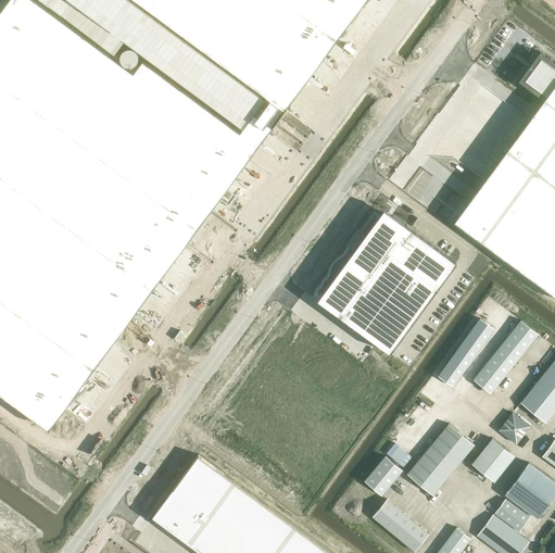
[(0,404),(38,432),(82,372),(61,356),(118,279),(139,294),(219,186),(199,171),(282,55),(303,72),(355,0),(38,0),(5,45),(0,40),(0,404)]
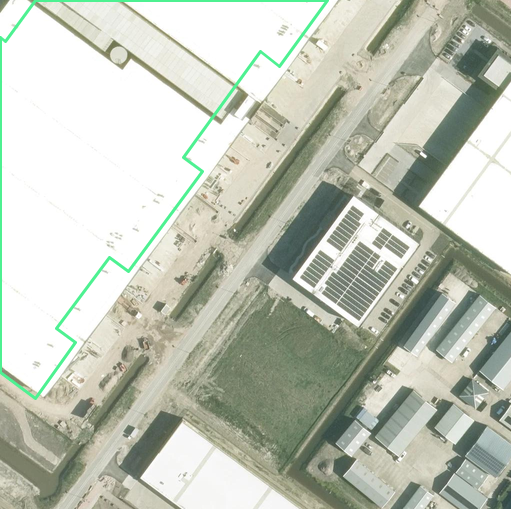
[(418,204),(417,206),(510,275),(510,61),(496,50),(489,60),(484,67),(477,77),(500,94),(493,103),(486,112),(486,113),(445,168),(445,169),(437,179),(418,204)]
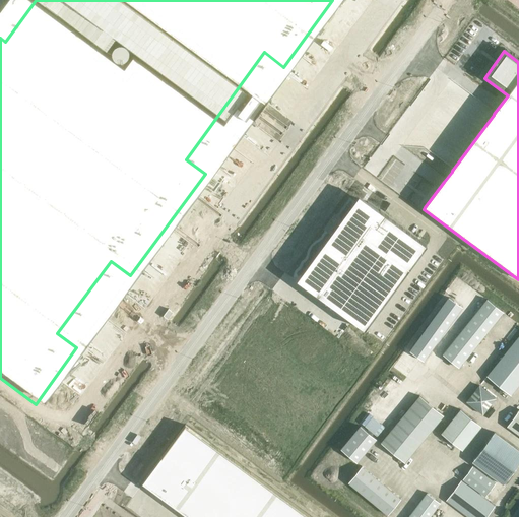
[(300,276),(296,282),(316,298),(347,321),(351,323),(364,332),(381,308),(426,247),(418,243),(401,230),(379,213),(367,204),(358,198),(351,206),(300,276)]
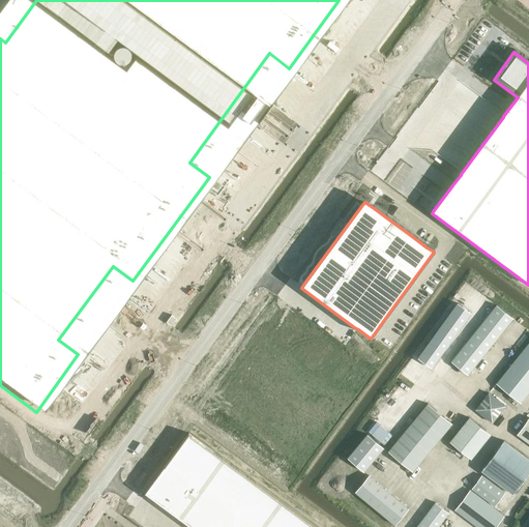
[(512,319),(516,316),(501,303),(498,306),(512,319)]
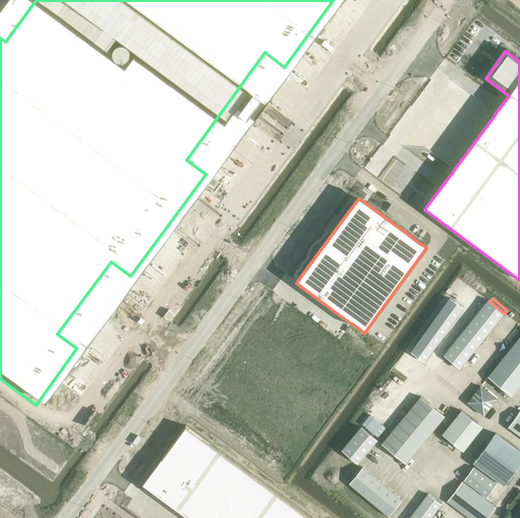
[(449,301),(410,355),(422,364),(462,310),(449,301)]
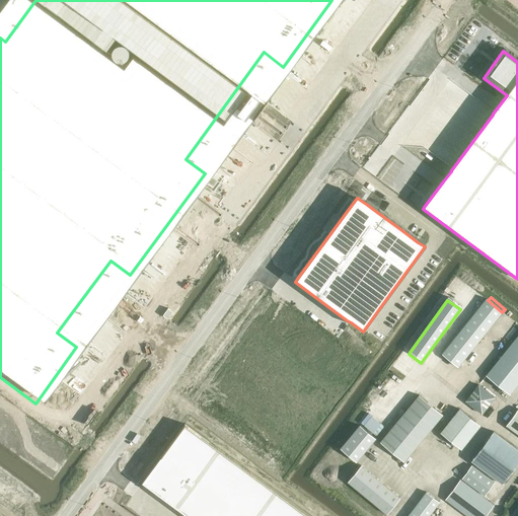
[(486,301),(441,357),(457,369),(502,314),(486,301)]
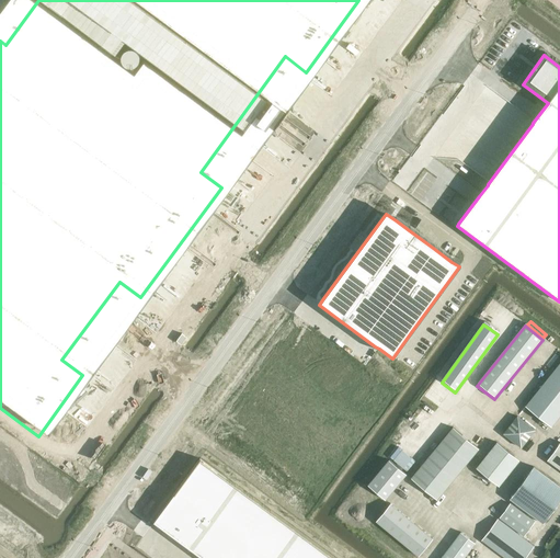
[(550,430),(559,417),(559,363),(524,409),(550,430)]
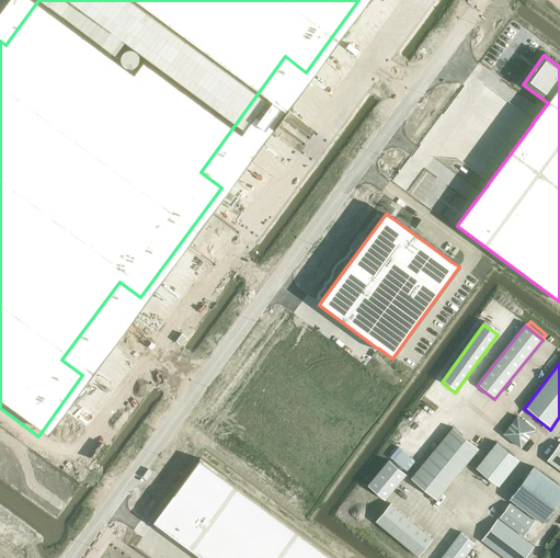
[(520,450),(534,433),(516,419),(503,436),(520,450)]
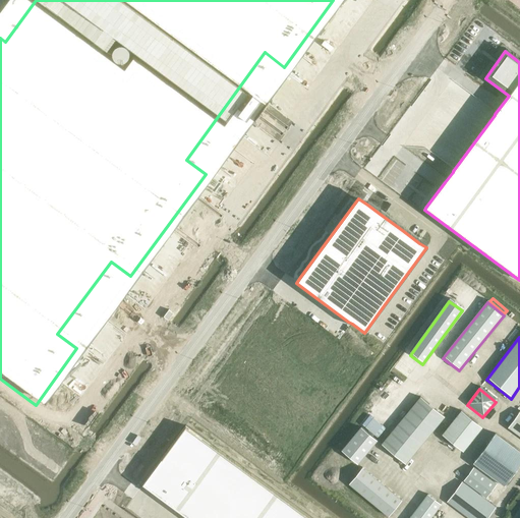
[(444,419),(419,399),(381,447),(404,466),(444,419)]
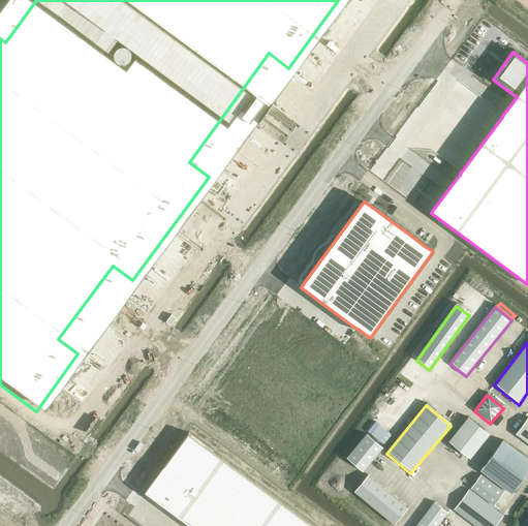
[(467,420),(447,443),(464,457),(484,432),(467,420)]
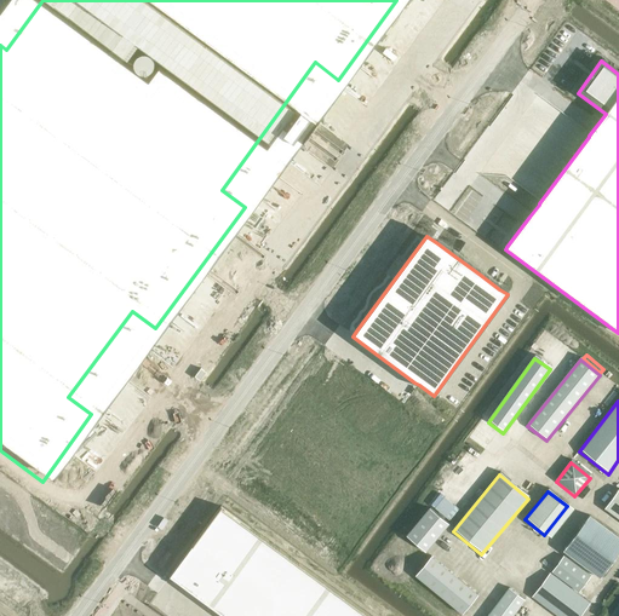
[(618,491),(603,511),(618,522),(618,491)]
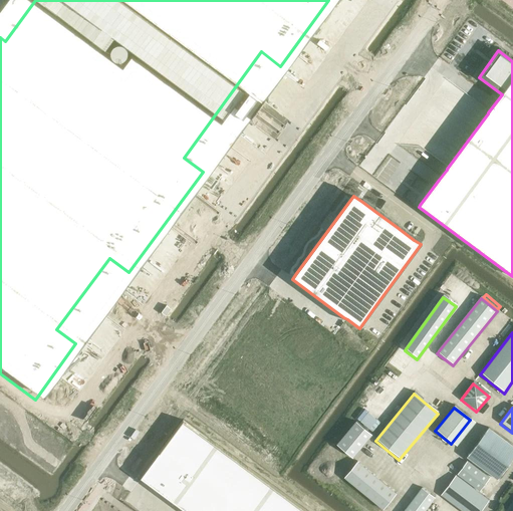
[(370,428),(374,431),(380,424),(364,411),(355,422),(367,431),(370,428)]
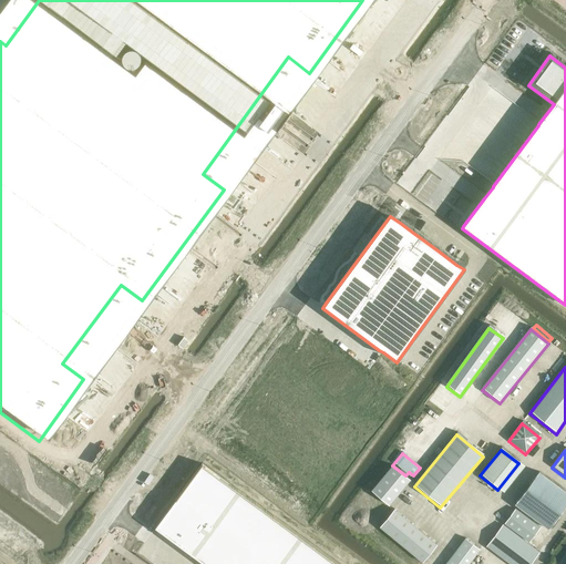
[(161,521),(154,530),(189,555),(201,563),(333,563),(202,467),(201,467),(175,502),(161,521)]
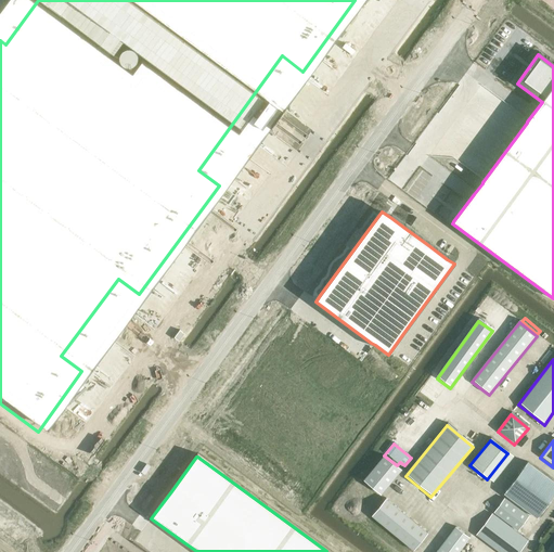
[(363,483),(379,497),(400,472),(384,458),(363,483)]
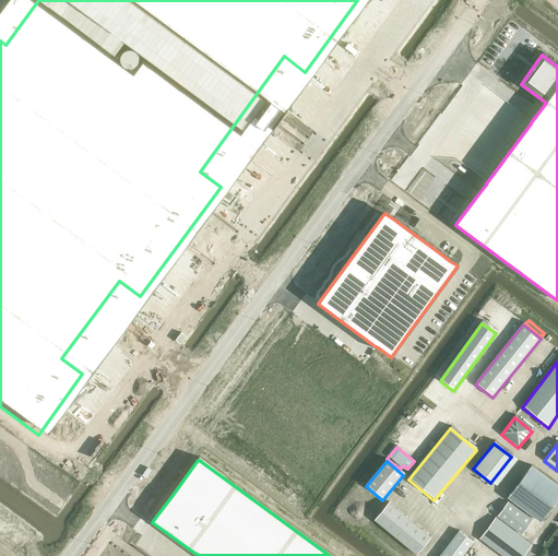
[(541,524),(557,499),(557,487),(530,468),(507,499),(541,524)]
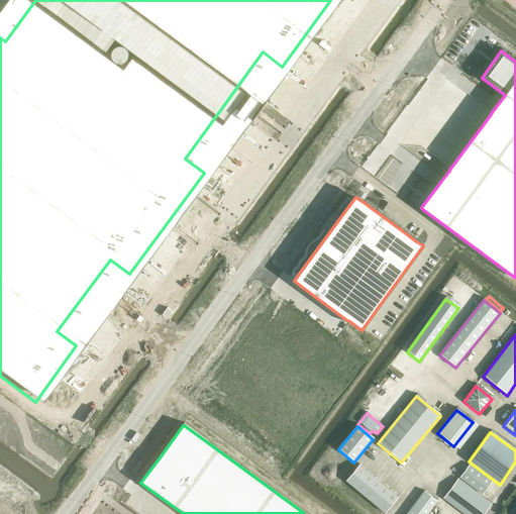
[(459,479),(482,496),(492,482),(470,466),(459,479)]
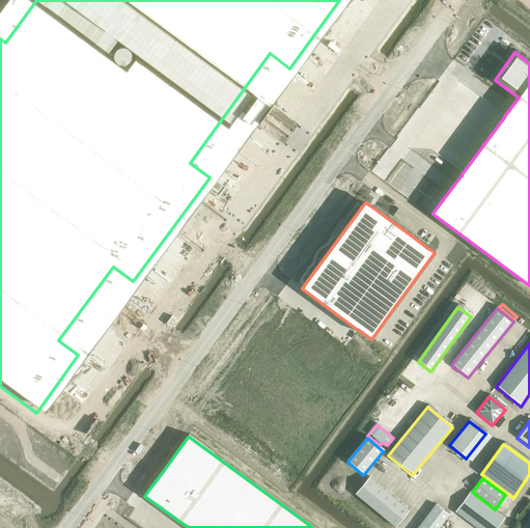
[(368,479),(355,495),(394,527),(396,527),(409,512),(368,479)]
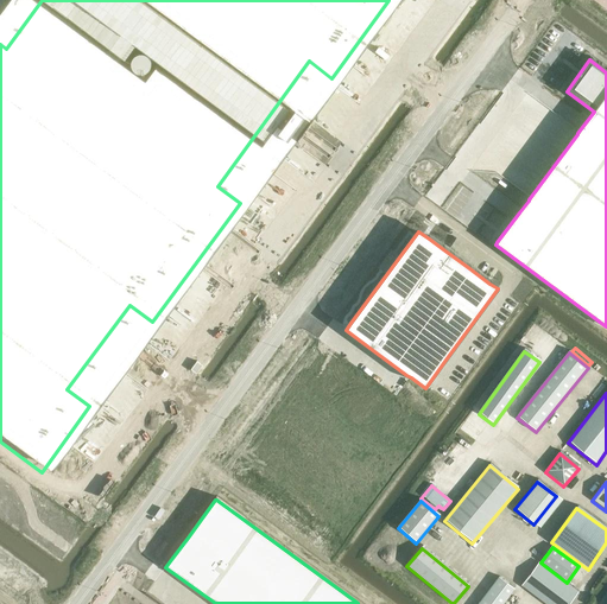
[(569,603),(577,593),(573,591),(562,582),(562,583),(538,565),(522,587),(542,603),(569,603)]
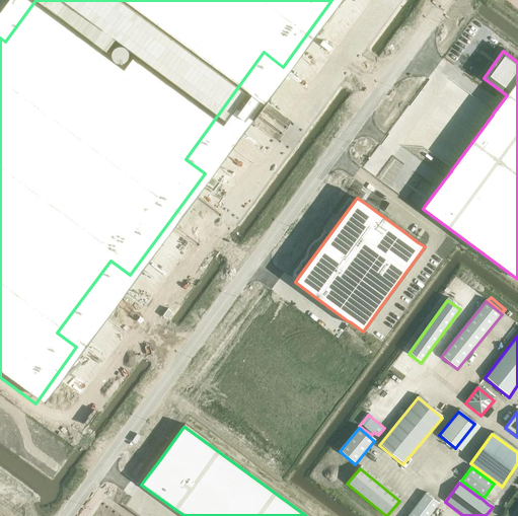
[(426,495),(409,515),(430,515),(438,505),(426,495)]
